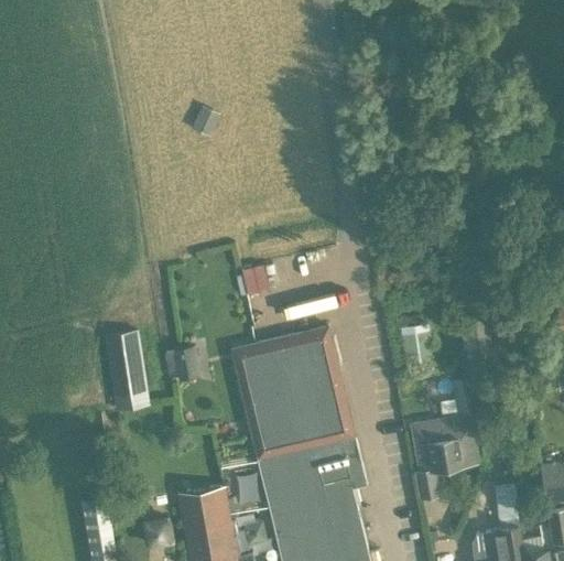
[(204,106),(193,128),(206,135),(217,112),(204,106)]
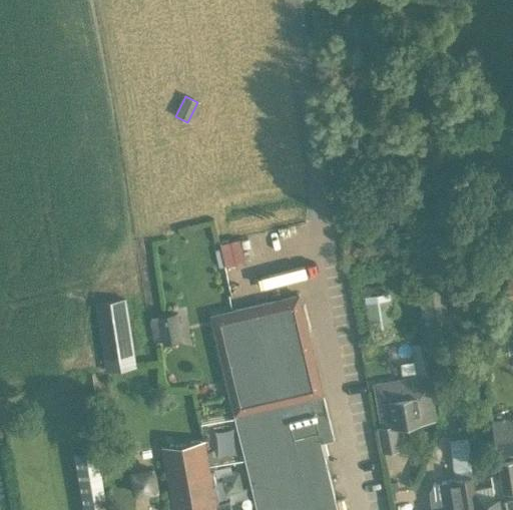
[(223,242),(227,266),(247,262),(242,238),(223,242)]
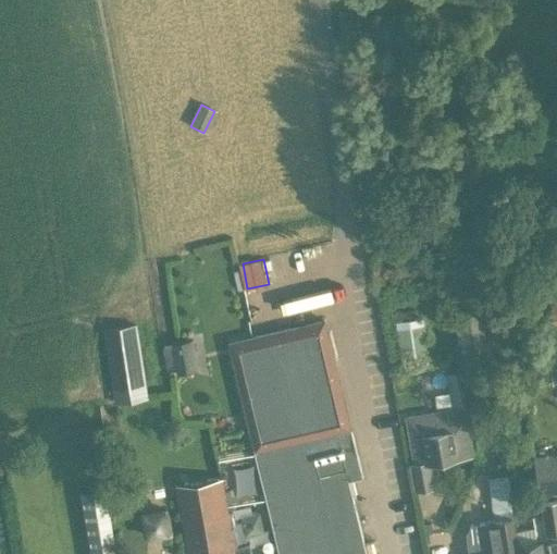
[(456,343),(484,340),(480,300),(453,304),(456,343)]
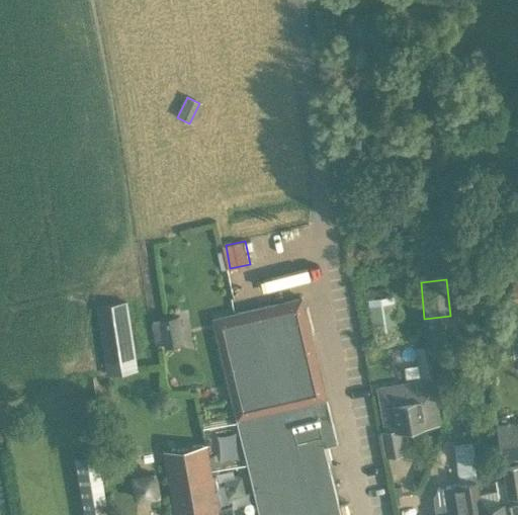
[(339,514),(324,450),(337,447),(299,297),(209,317),(235,420),(258,514),(339,514)]
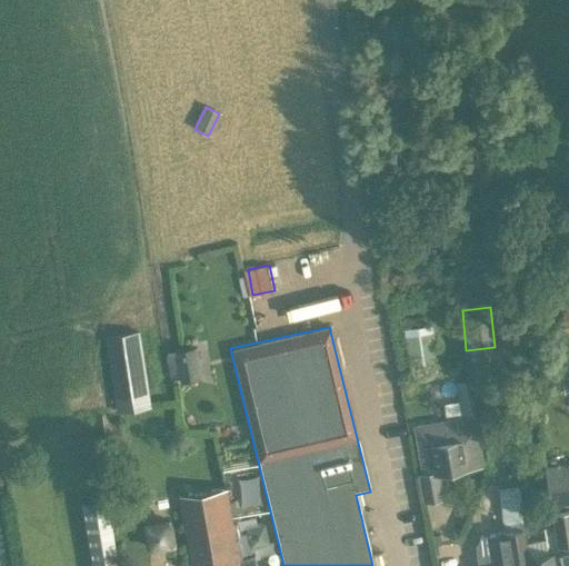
[(411,381),(439,378),(431,327),(405,330),(411,381)]
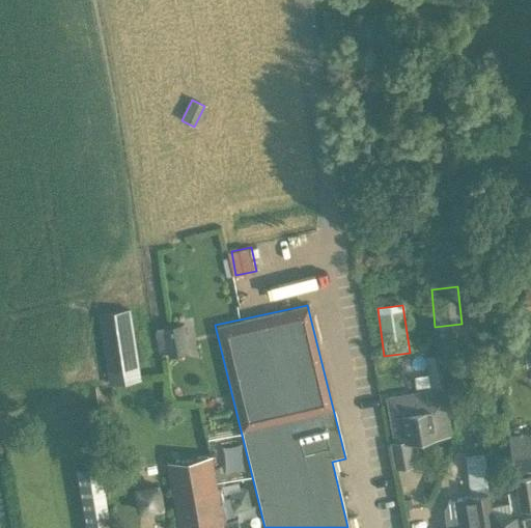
[(108,386),(141,382),(131,311),(98,316),(108,386)]
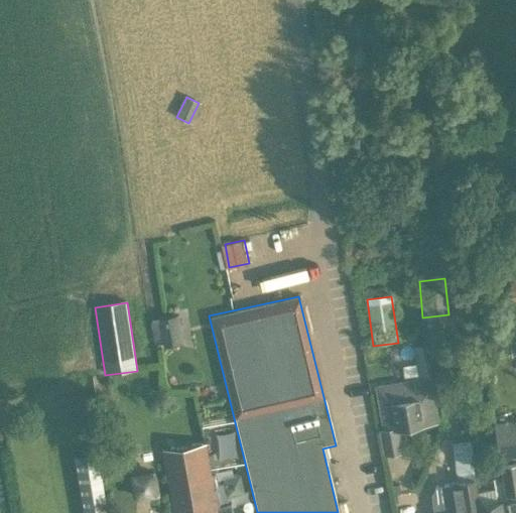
[(153,347),(163,346),(163,349),(183,346),(178,316),(158,319),(159,321),(149,322),(153,347)]
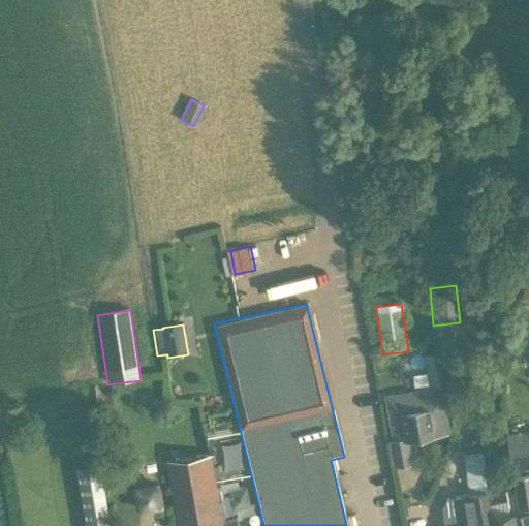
[(447,382),(441,350),(422,353),(427,373),(422,374),(424,388),(447,382)]
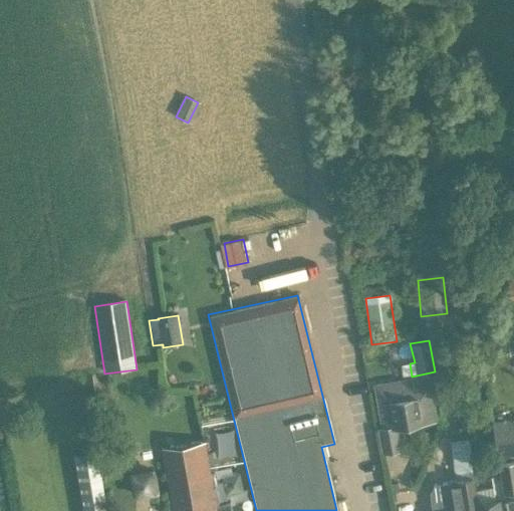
[(374,389),(382,431),(378,432),(382,457),(402,453),(398,429),(436,423),(430,387),(429,387),(428,379),(374,389)]
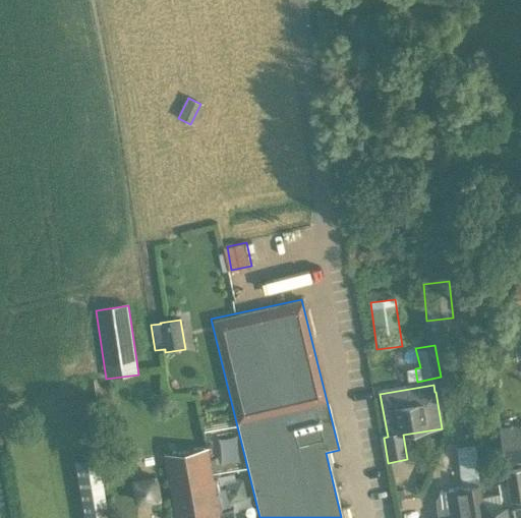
[(505,466),(520,463),(520,427),(500,432),(505,466)]
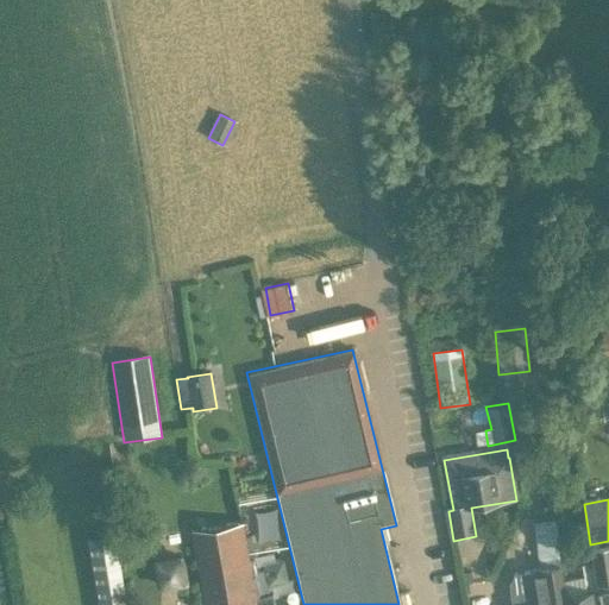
[(508,588),(510,604),(566,604),(566,599),(562,569),(554,523),(535,525),(541,573),(515,577),(508,588)]
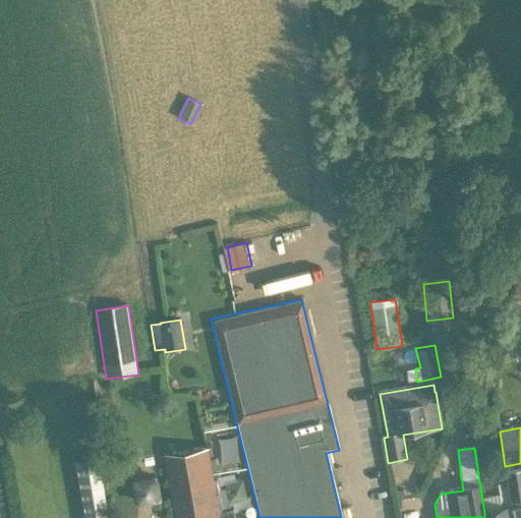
[(218,517),(218,515),(221,514),(220,497),(216,498),(208,450),(163,457),(173,517),(218,517)]
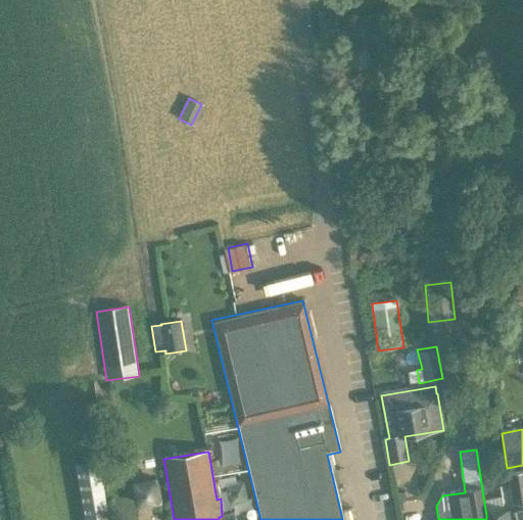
[(109,519),(99,459),(76,463),(85,519),(109,519)]
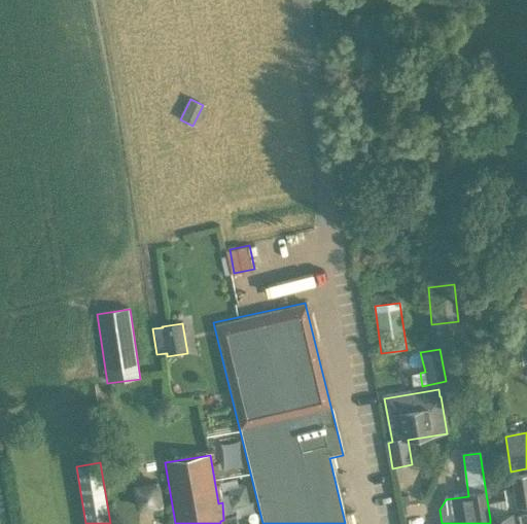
[(526,523),(526,474),(512,477),(514,490),(517,514),(519,523),(526,523)]
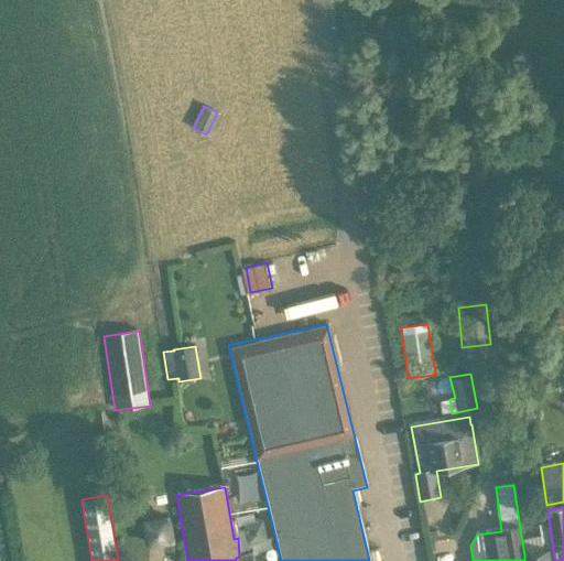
[(175,541),(171,511),(144,515),(148,545),(175,541)]
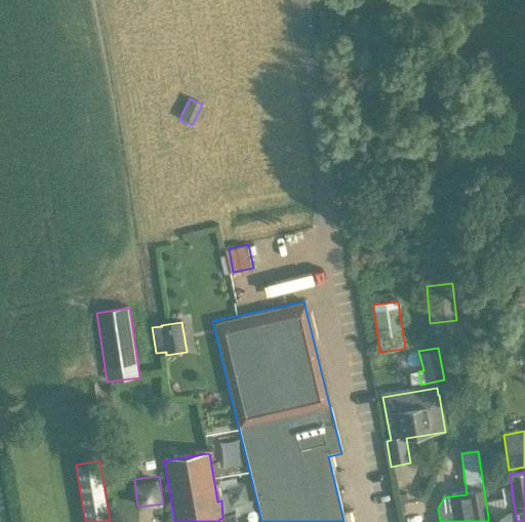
[(513,521),(512,513),(515,512),(512,488),(501,490),(507,514),(488,517),(488,521),(513,521)]
